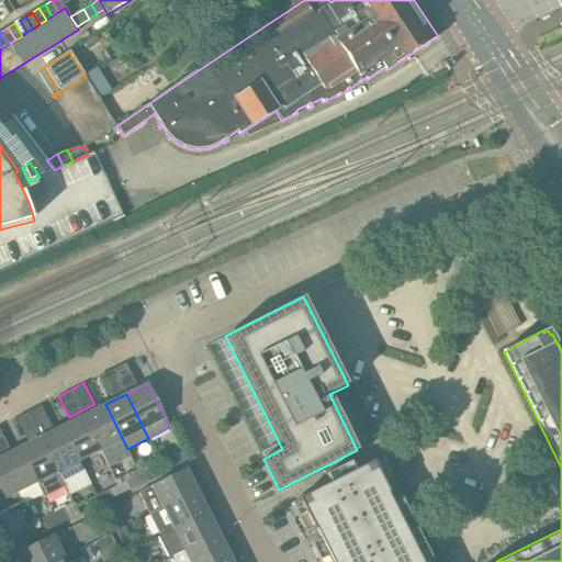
[(105,404),(83,415),(101,449),(109,467),(130,456),(126,449),(127,449),(105,404)]
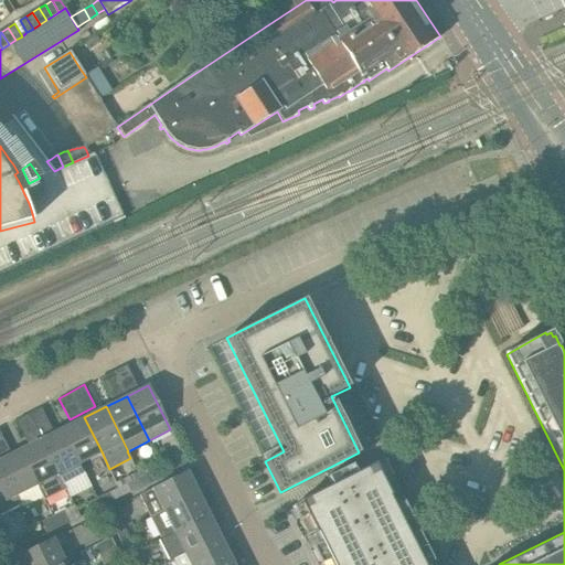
[(63,428),(80,462),(102,451),(84,417),(63,428)]
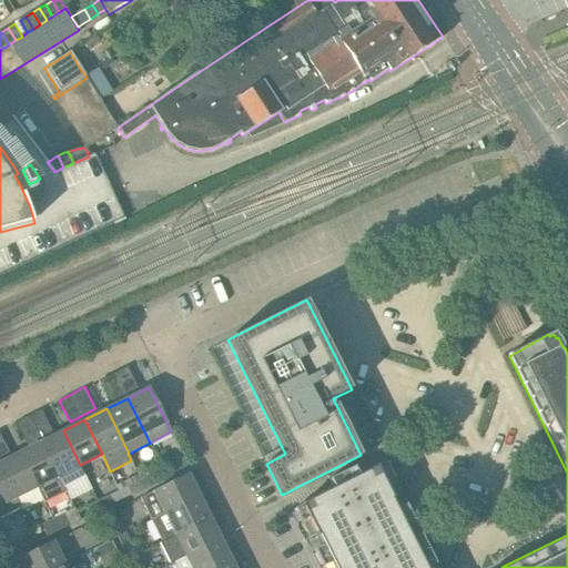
[(63,430),(41,442),(63,486),(85,475),(80,465),(63,430)]
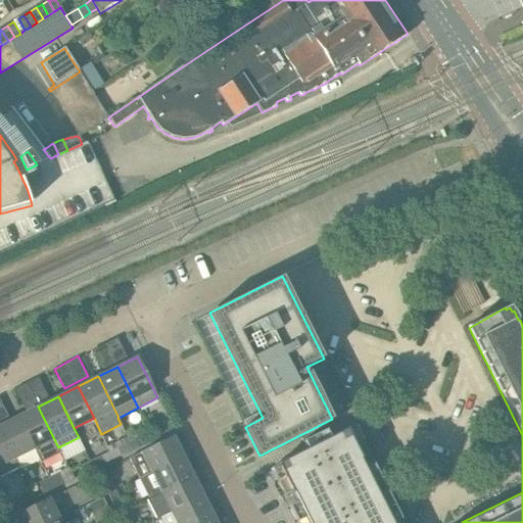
[(38,407),(18,417),(40,460),(41,462),(60,453),(58,447),(38,407)]
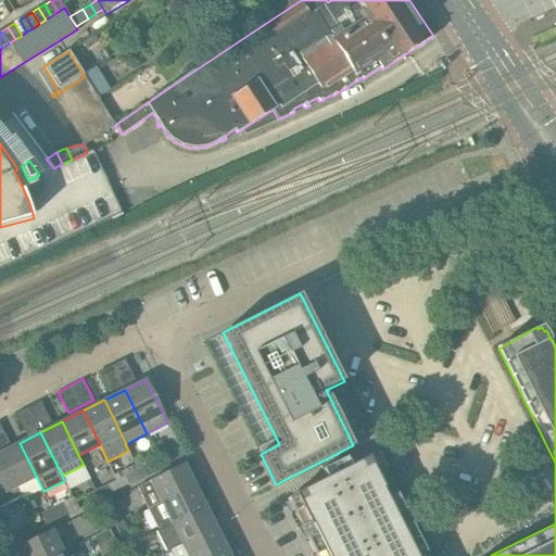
[(20,443),(0,452),(0,455),(21,496),(22,498),(42,489),(20,443)]
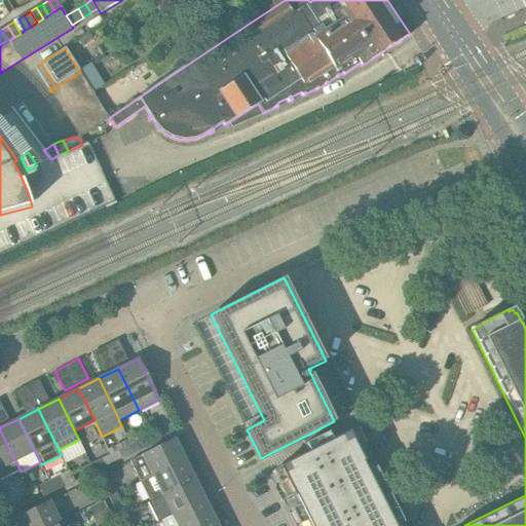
[(405,525),(373,461),(351,419),(302,444),(306,451),(270,470),(288,504),(299,525),(405,525)]
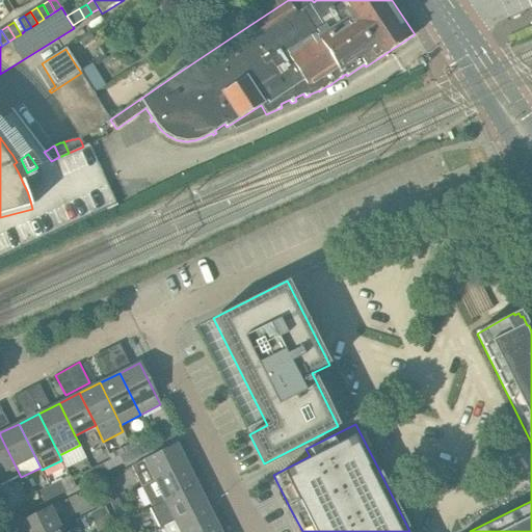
[(177,435),(174,428),(162,433),(166,441),(177,435)]
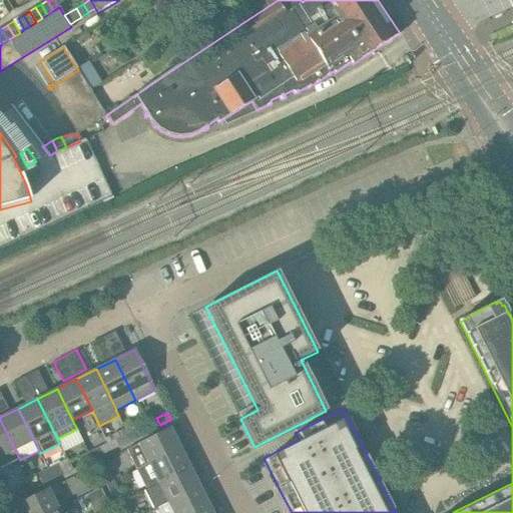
[(0,467),(19,458),(0,420),(0,467)]
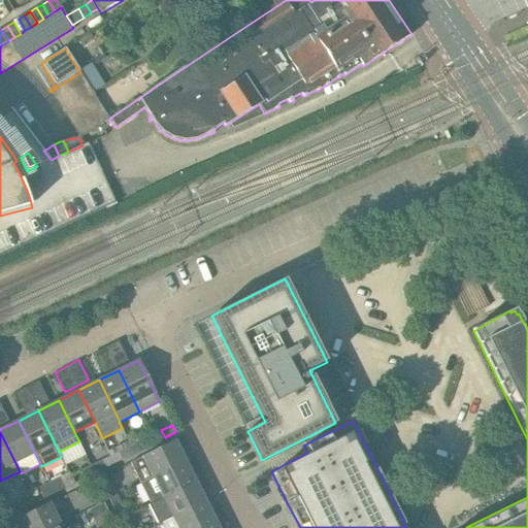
[(142,439),(131,446),(135,453),(146,447),(142,439)]
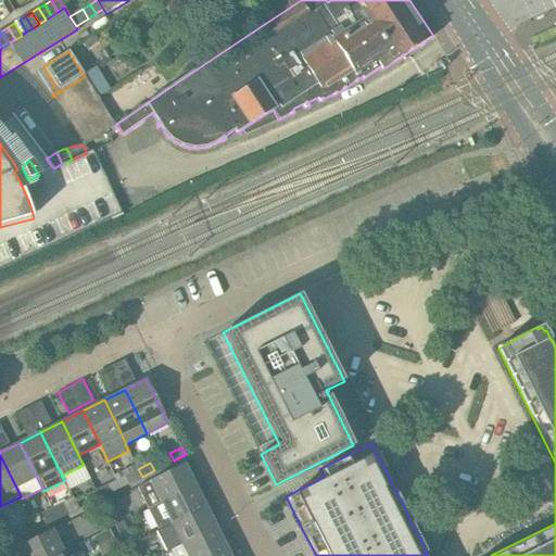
[(148,507),(194,484),(184,464),(137,488),(148,507)]
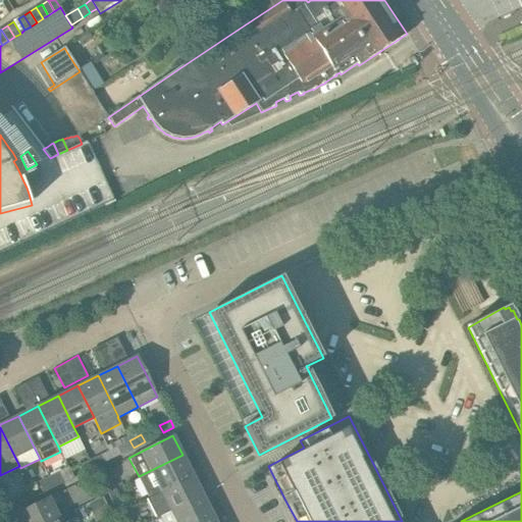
[(129,440),(110,450),(113,457),(123,453),(134,448),(129,440)]
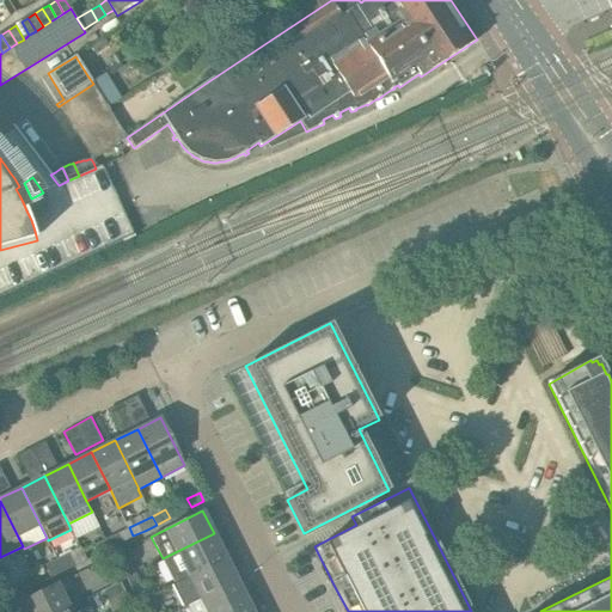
[(133,536),(129,527),(105,539),(110,548),(122,542),(133,536)]
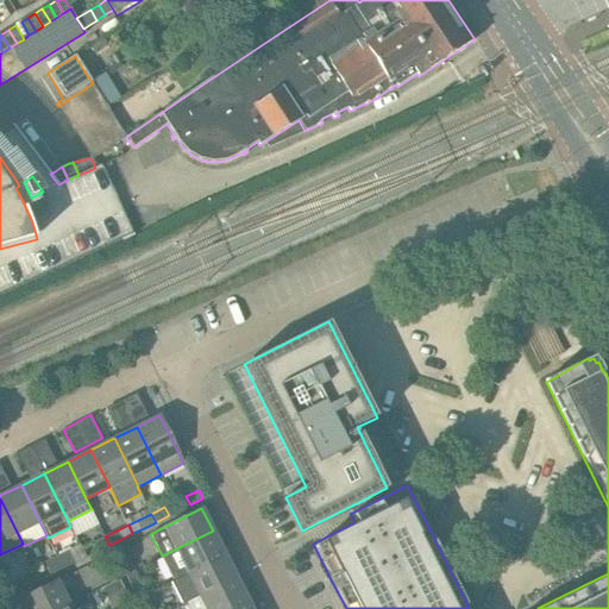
[(213,531),(162,556),(174,579),(225,554),(218,541),(225,539),(219,528),(219,527),(213,531)]
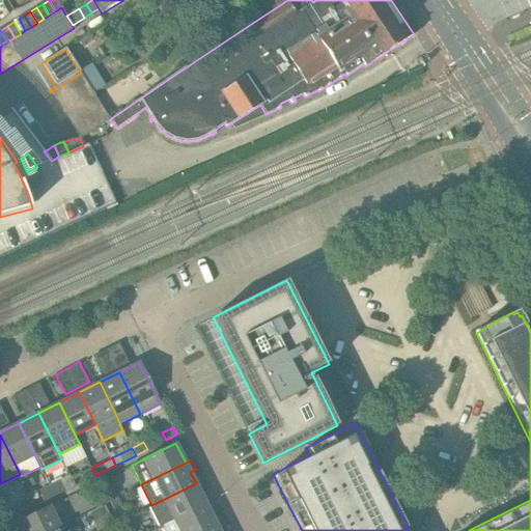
[(84,480),(95,475),(91,468),(81,473),(84,480)]
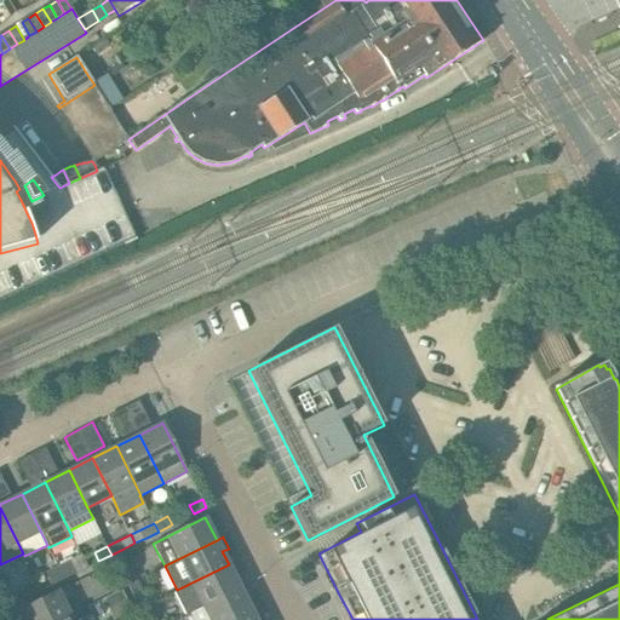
[(73,563),(59,570),(63,578),(76,572),(73,563)]
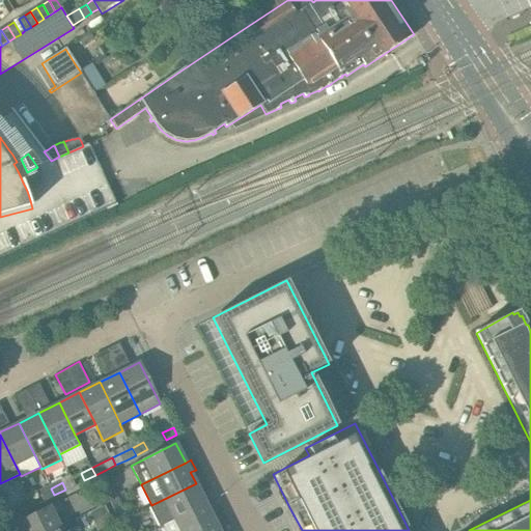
[(151,505),(150,506),(161,527),(163,525),(212,501),(207,493),(201,495),(196,483),(151,505)]
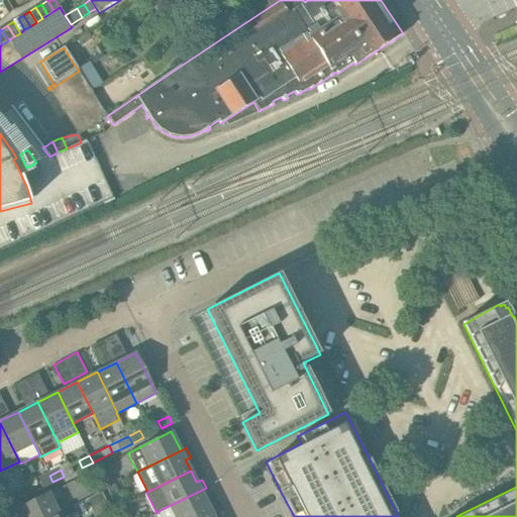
[(102,477),(107,487),(114,484),(109,473),(102,477)]
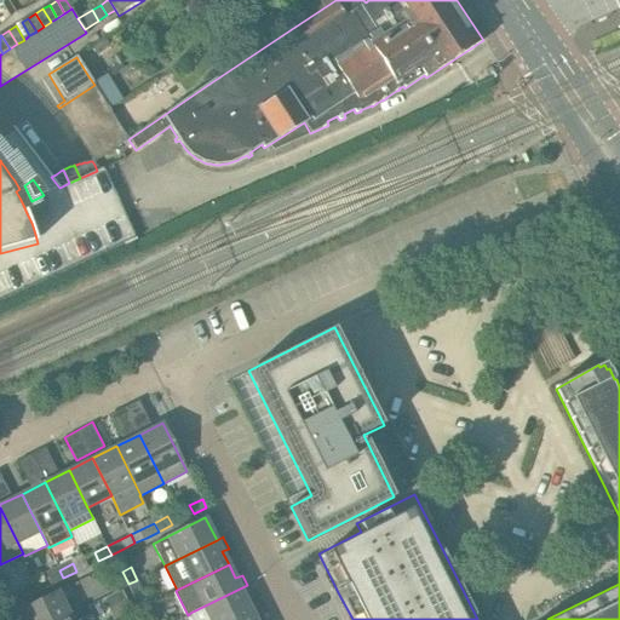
[(63,578),(59,570),(47,575),(52,584),(63,578)]
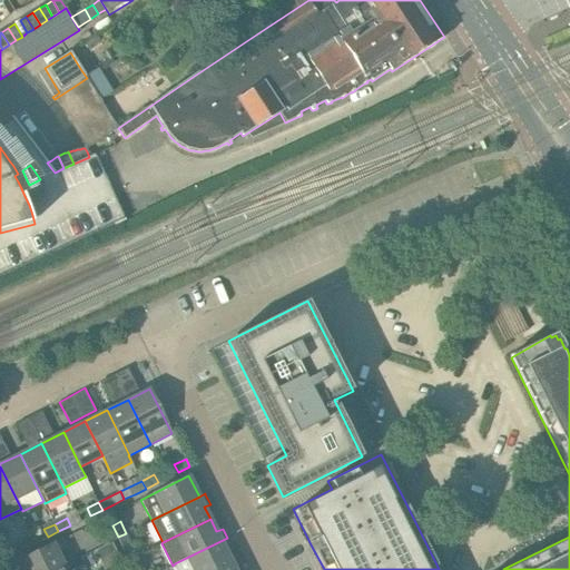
[(104,544),(112,540),(106,529),(98,532),(104,544)]
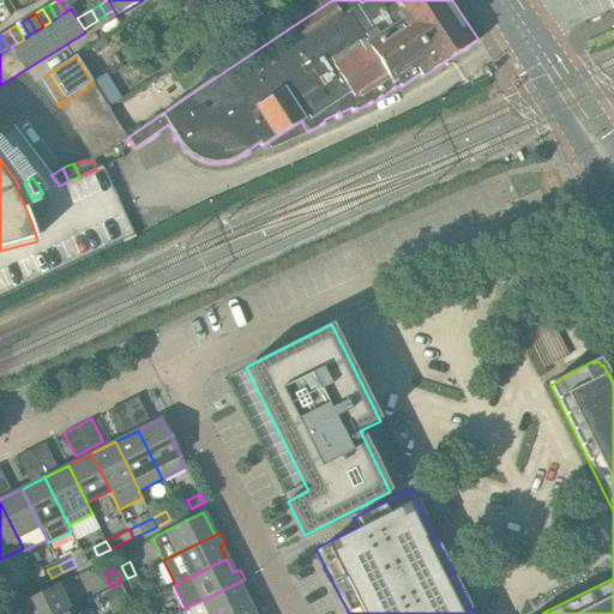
[(127,578),(139,602),(148,599),(136,575),(127,578)]
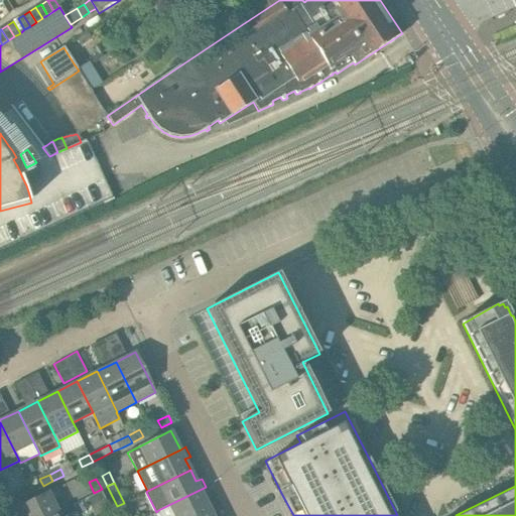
[(34,491),(30,484),(10,494),(14,500),(34,491)]
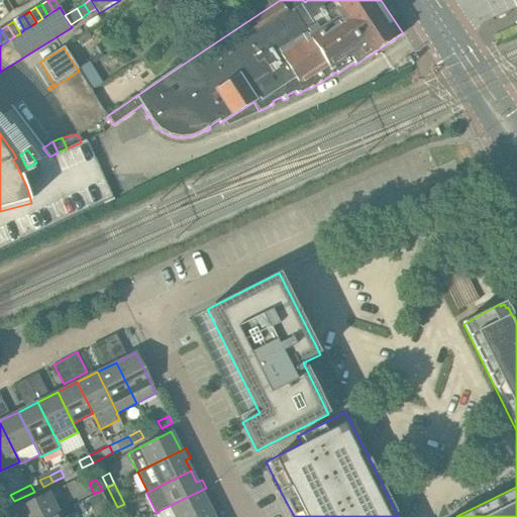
[(16,509),(20,516),(45,516),(59,511),(54,501),(63,497),(58,488),(16,509)]
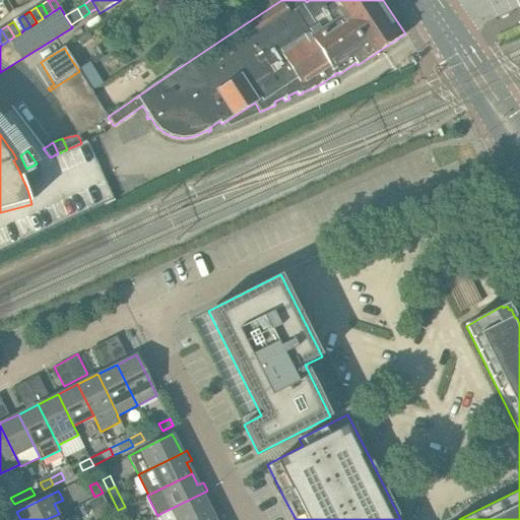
[(207,491),(159,514),(161,519),(194,519),(211,512),(206,502),(211,499),(207,491)]
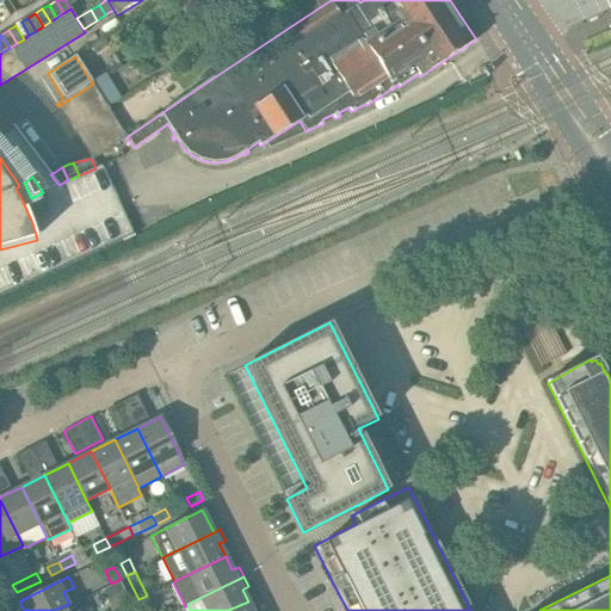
[(111,584),(100,588),(111,610),(113,610),(131,603),(121,579),(111,584)]
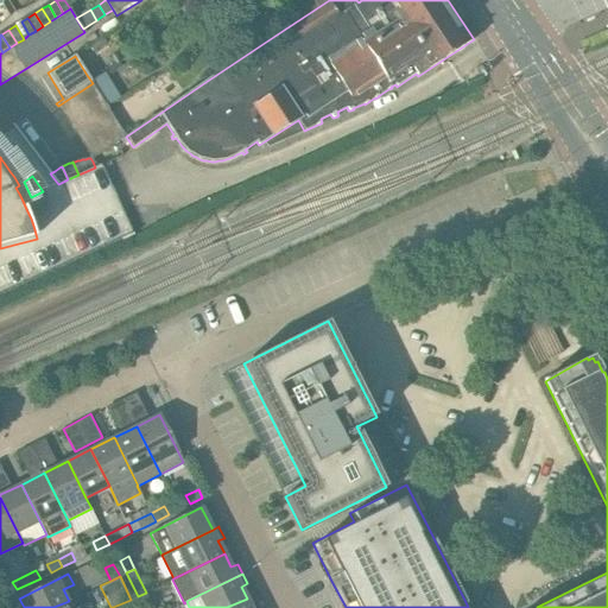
[(153,607),(146,593),(138,596),(143,607),(153,607)]
